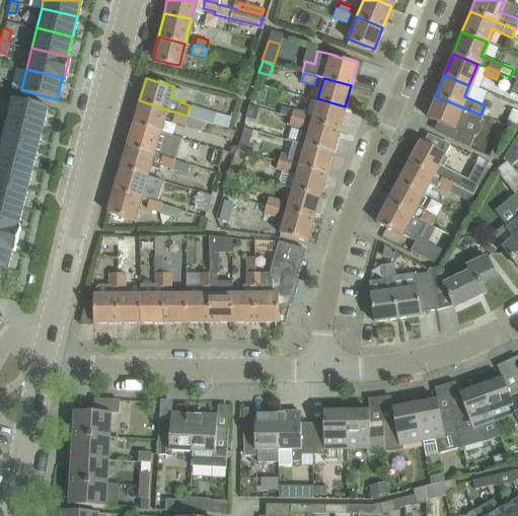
[(517,79),(515,78),(509,91),(517,94),(517,79)]
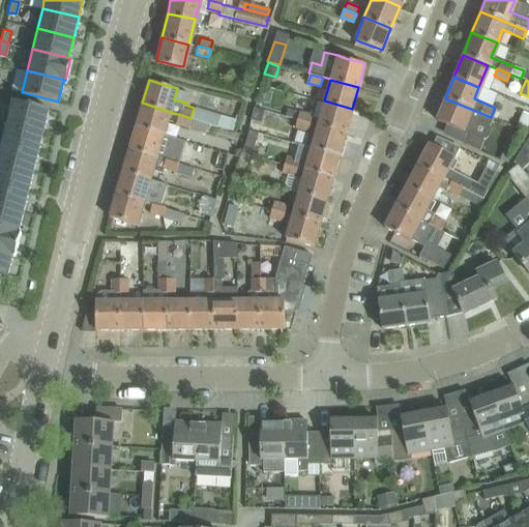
[(42,128),(48,108),(12,98),(7,119),(42,128)]
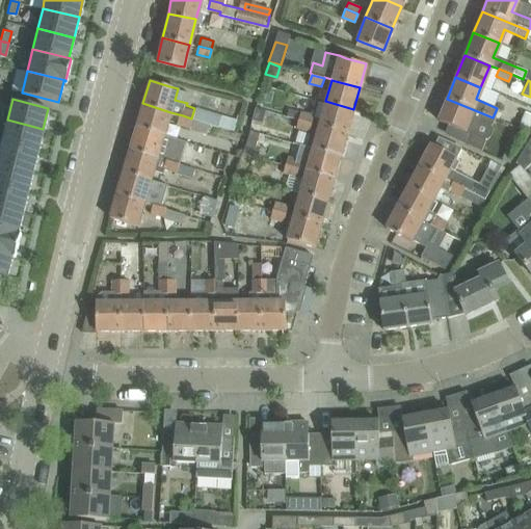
[(447,99),(437,118),(457,127),(463,129),(471,132),(466,144),(479,151),(493,117),(447,99)]
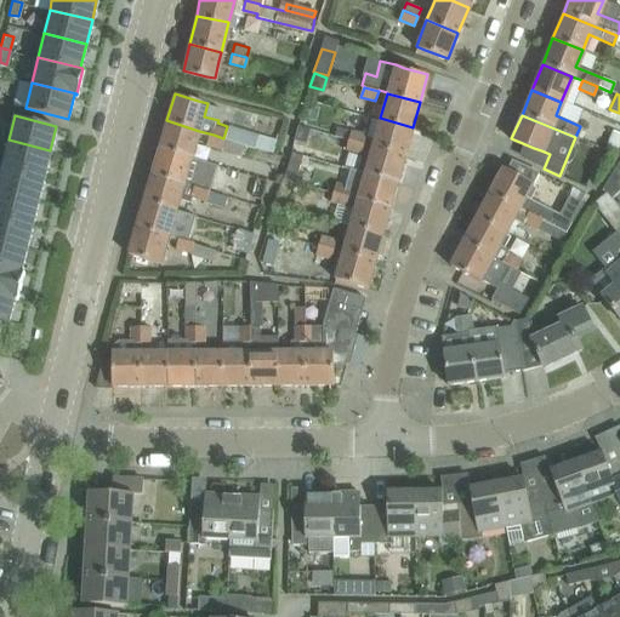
[(380,118),(373,144),(405,154),(413,127),(380,118)]
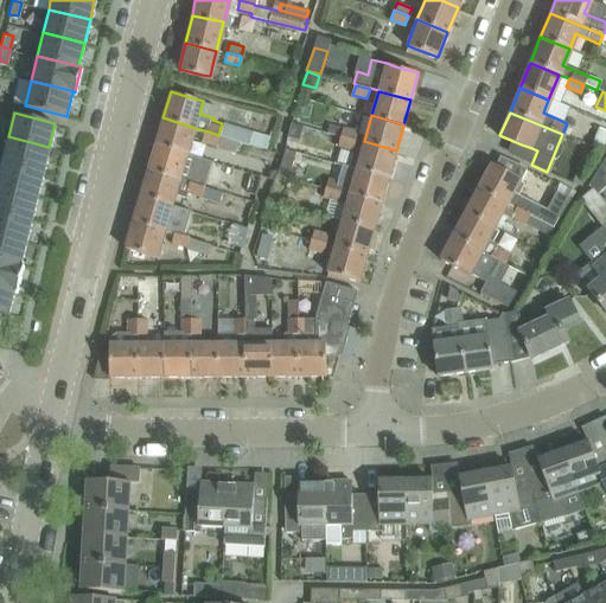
[(163,117),(155,142),(187,152),(195,128),(163,117)]
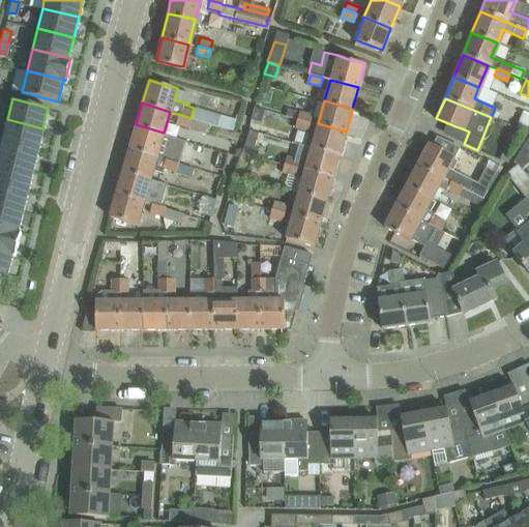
[(194,108),(190,118),(208,123),(232,128),(235,117),(195,106),(194,108)]
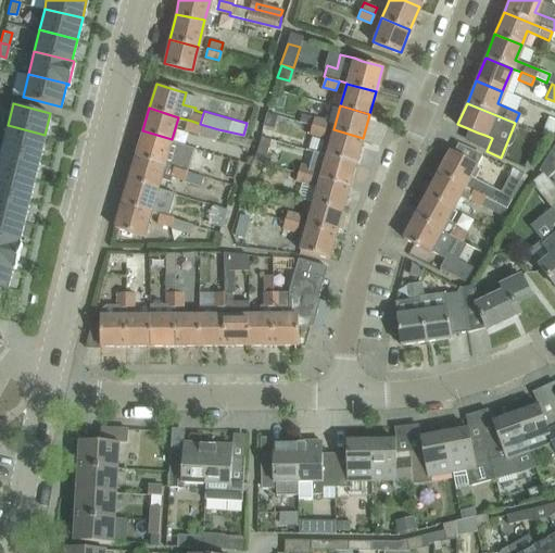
[(313,124),(326,127),(328,117),(315,114),(313,124)]
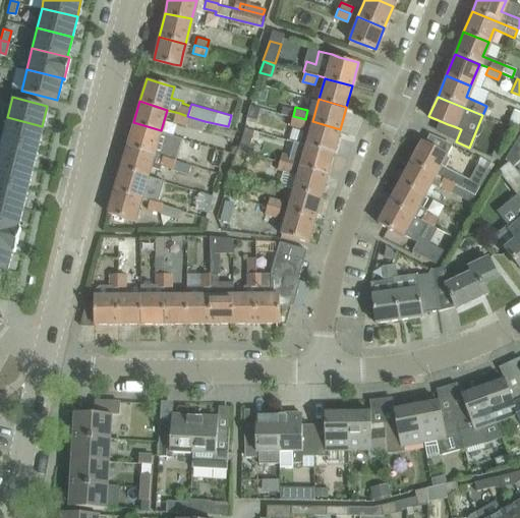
[(514,129),(519,118),(519,111),(512,108),(506,124),(514,129)]
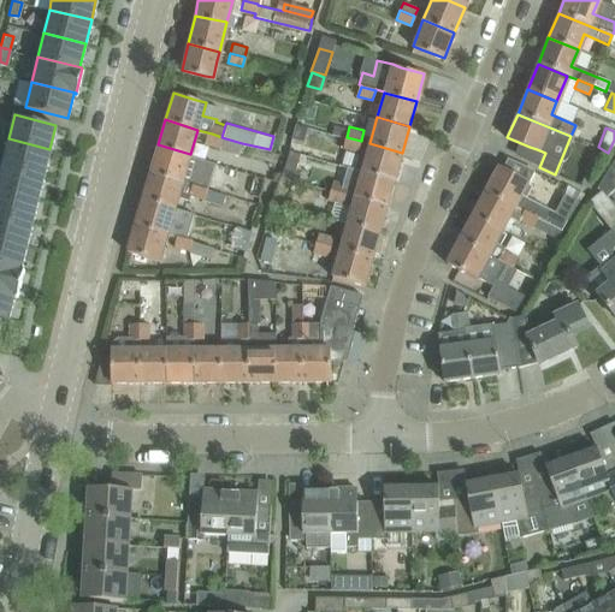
[(207,132),(203,143),(238,153),(242,143),(222,137),(212,134),(207,132)]
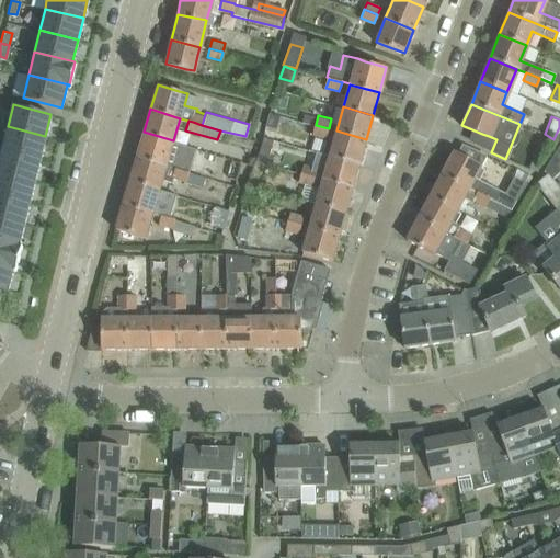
[(326,138),(329,128),(316,125),(312,135),(326,138)]
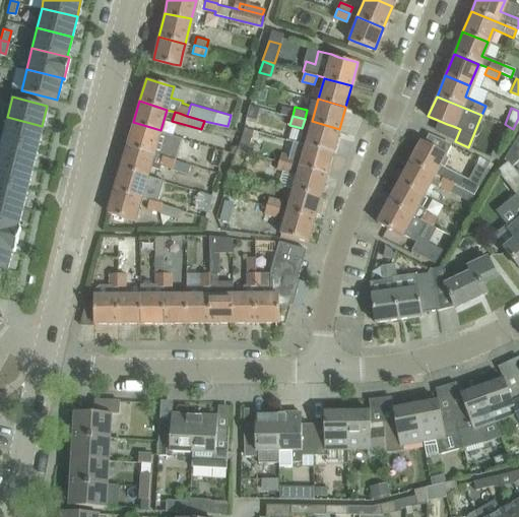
[(37,146),(42,126),(7,117),(2,138),(37,146)]
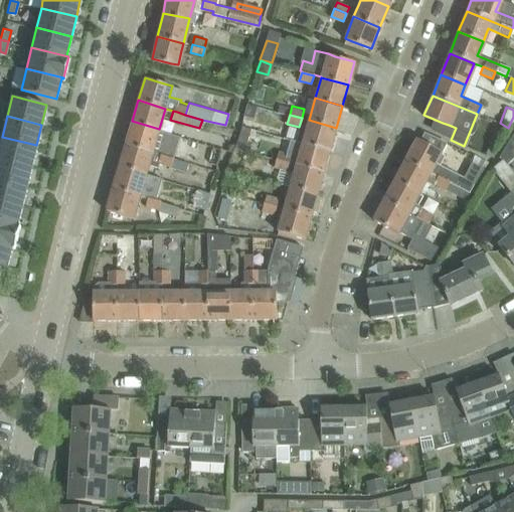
[(309,120),(303,142),(329,150),(336,128),(309,120)]
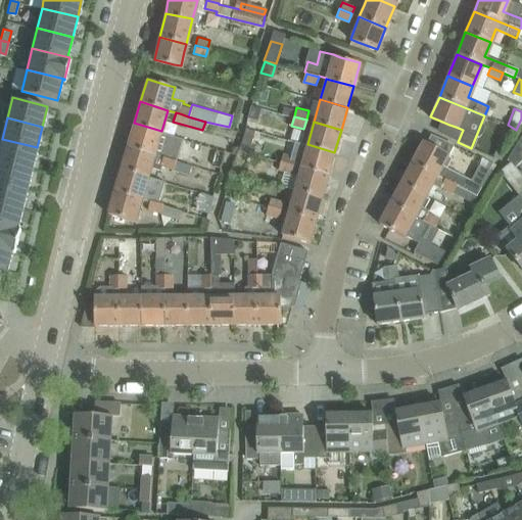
[(134,123),(128,144),(176,159),(183,138),(161,131),(134,123)]
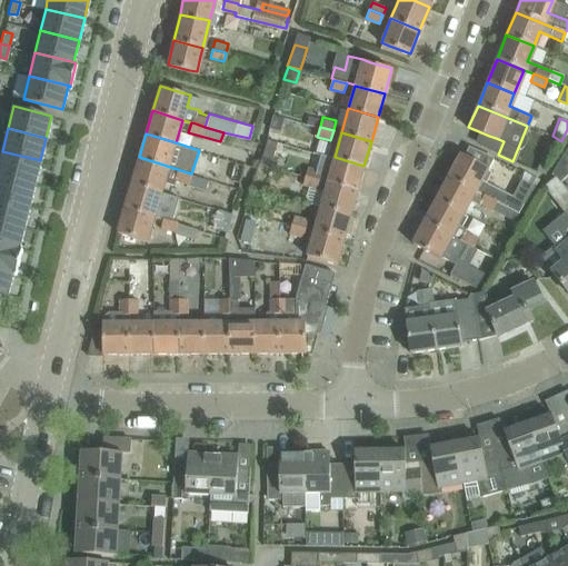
[(259,162),(268,165),(275,167),(277,157),(270,155),(273,146),(265,144),(259,162)]
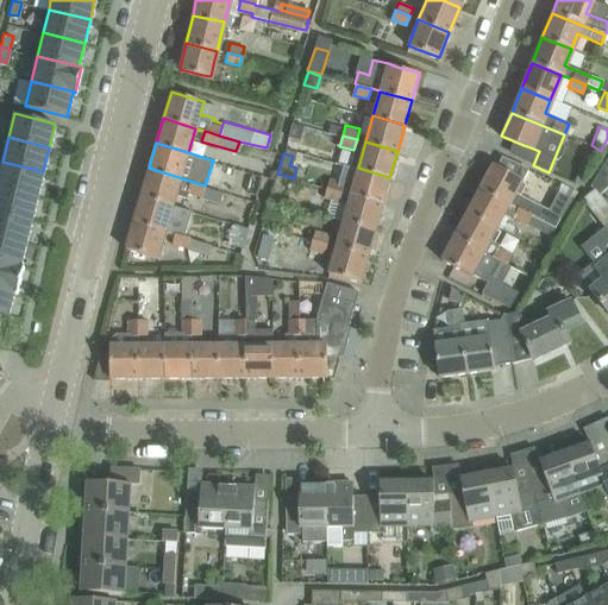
[(596,191),(607,178),(607,153),(589,183),(596,191)]
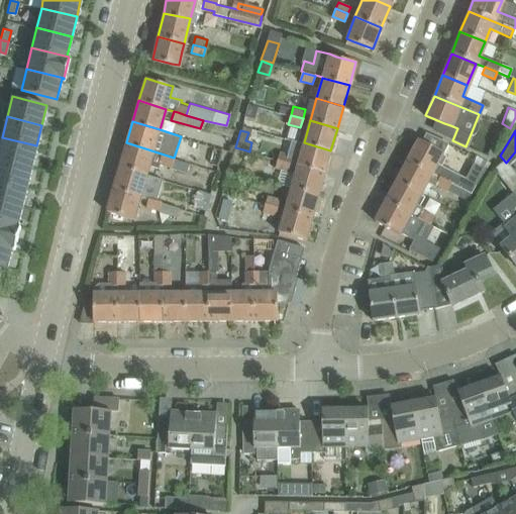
[(0,158),(31,166),(36,145),(2,137),(0,144),(0,158)]
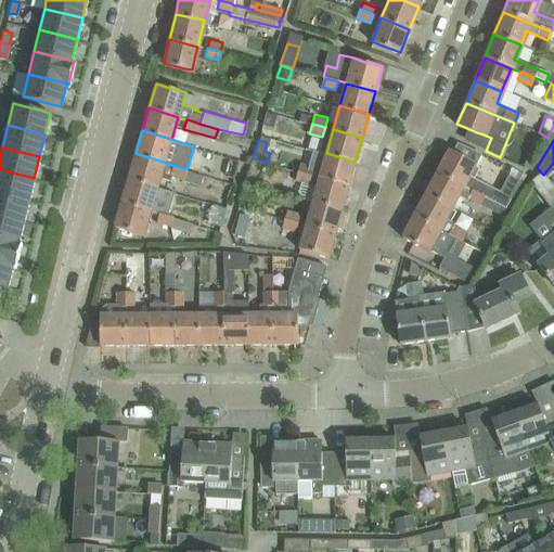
[(475,163),(468,158),(449,149),(437,171),(503,209),(517,182),(506,176),(498,191),(472,178),(478,166),(474,164),(475,163)]
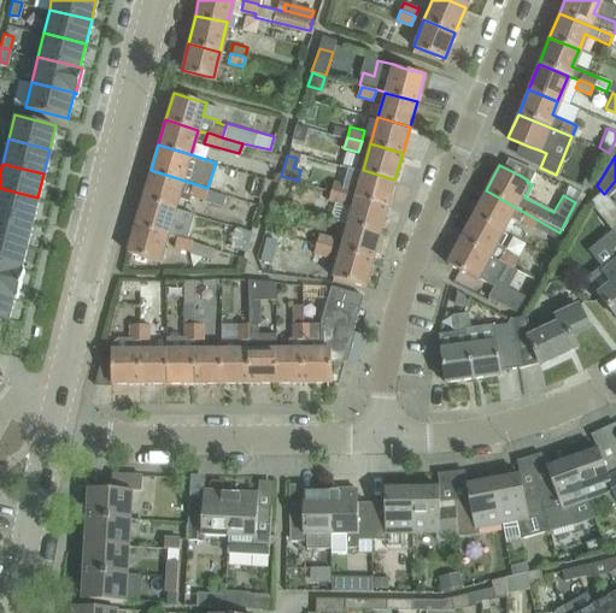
[(151,170),(142,199),(175,208),(175,207),(179,195),(188,199),(189,194),(218,202),(222,204),(226,194),(207,188),(151,170)]
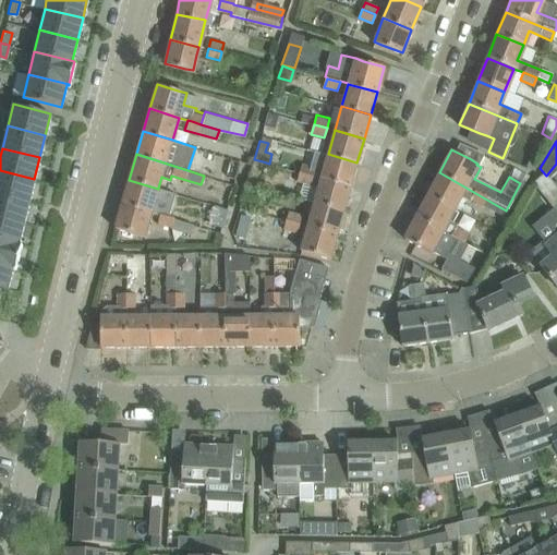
[(301,163),(299,171),(350,188),(350,185),(356,165),(356,163),(328,154),(325,165),(315,161),(313,167),(301,163)]
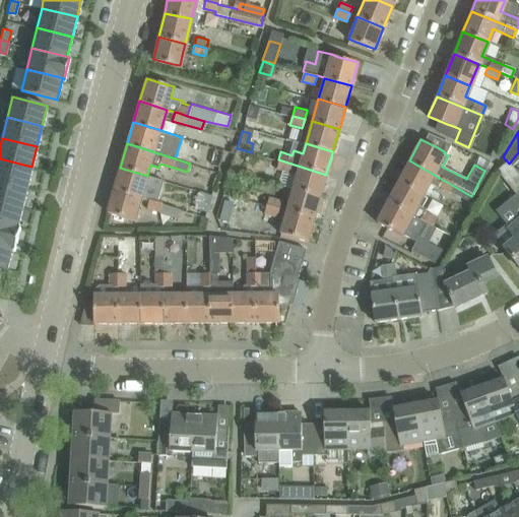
[(213,147),(209,163),(219,166),(222,149),(213,147)]
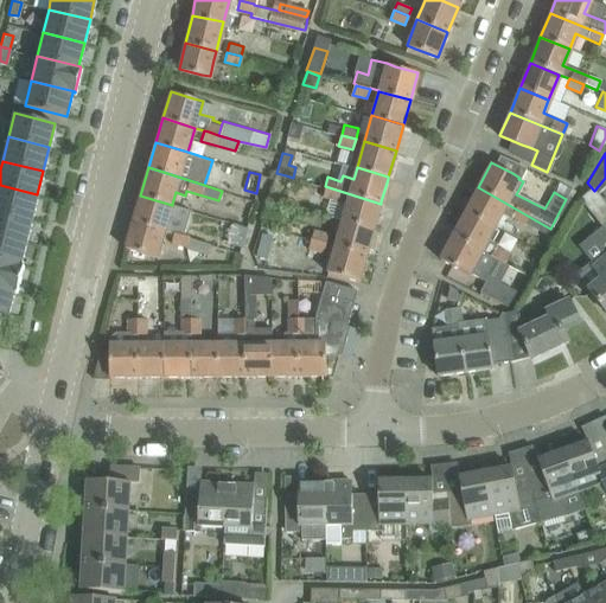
[(286,175),(276,173),(275,173),(270,192),(281,194),(286,175)]
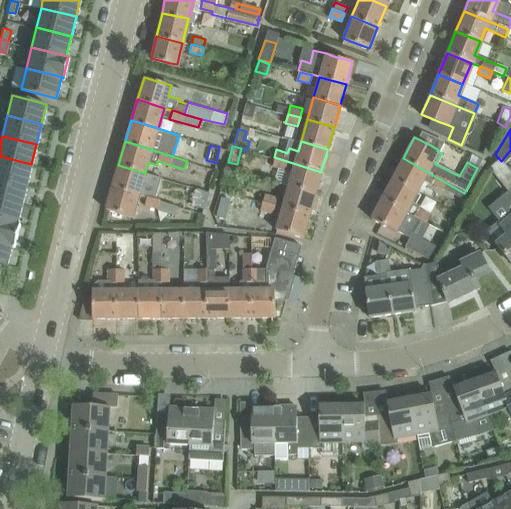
[(0,177),(27,184),(31,164),(0,156),(0,177)]
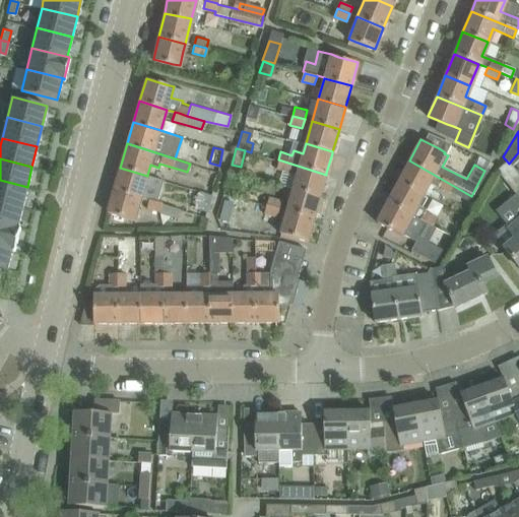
[(278,159),(276,168),(281,170),(277,184),(284,186),(293,188),(320,196),(326,175),(278,159)]
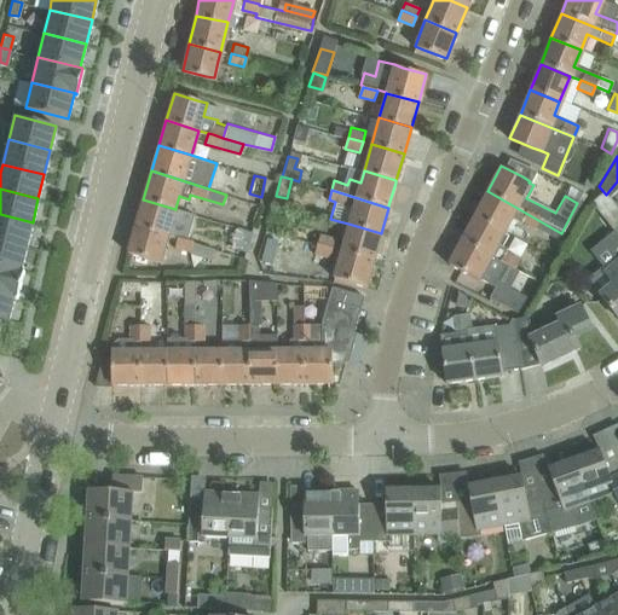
[(558,241),(561,233),(487,191),(474,215),(507,233),(513,222),(517,225),(519,220),(558,241)]
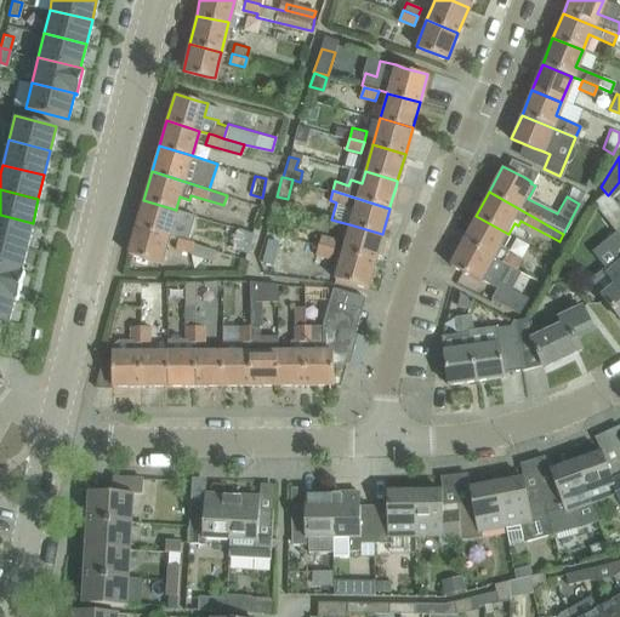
[(592,203),(592,204),(614,232),(619,226),(619,211),(604,193),(592,203)]
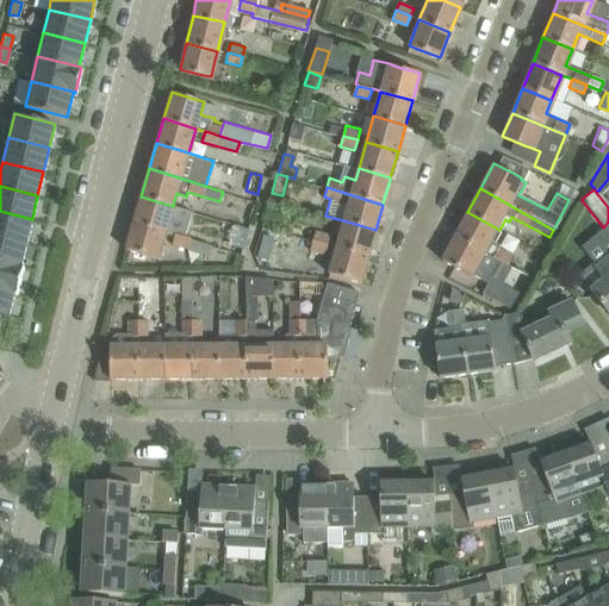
[(249,199),(237,195),(232,194),(229,206),(246,211),(249,199)]
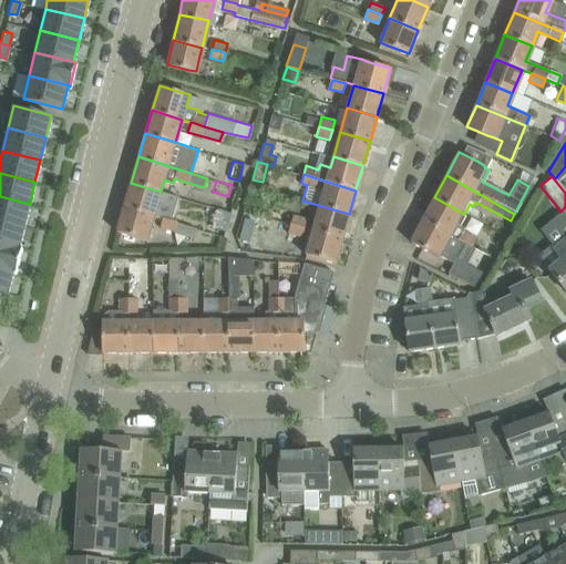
[(131,183),(124,207),(153,216),(154,215),(162,217),(162,218),(175,222),(195,227),(198,217),(170,209),(170,206),(157,203),(161,192),(131,183)]
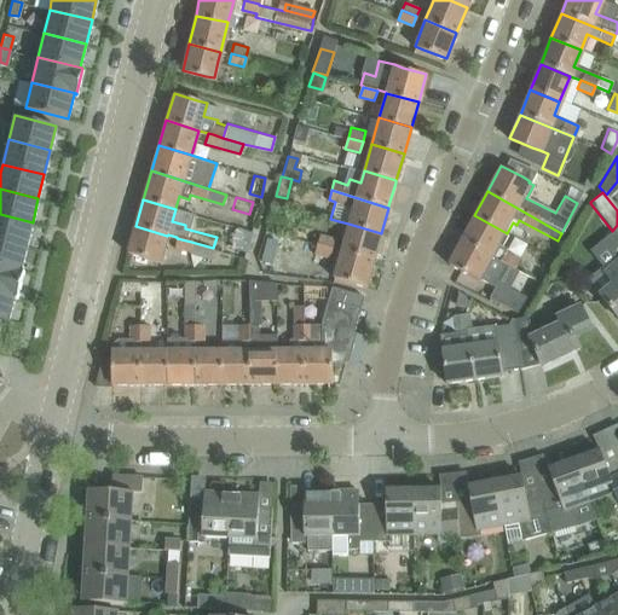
[(267,220),(283,224),(288,207),(272,202),(267,220)]
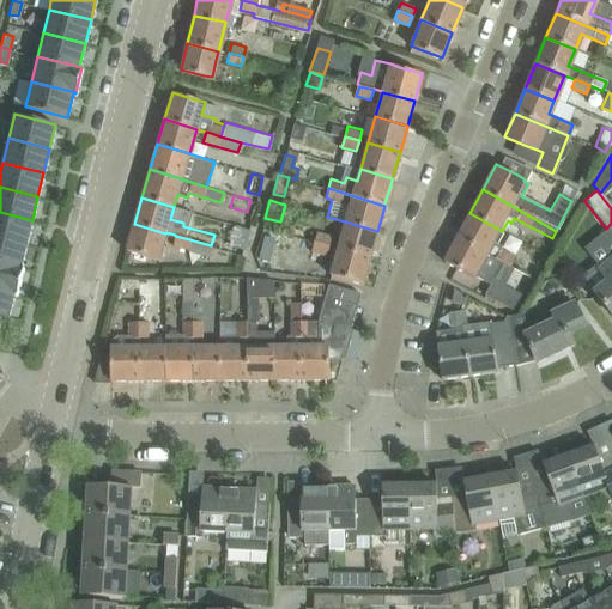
[(0,237),(26,244),(32,220),(0,212),(0,237)]
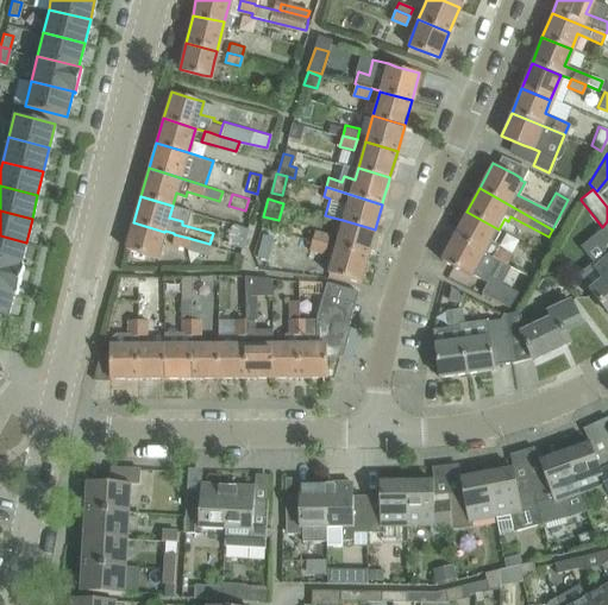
[(490,245),(499,229),(467,212),(453,235),(493,257),(493,256),(506,263),(509,256),(490,245)]
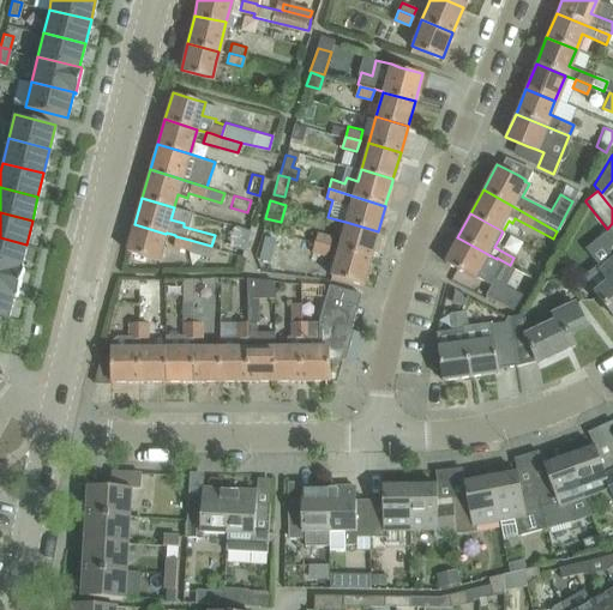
[(346,222),(338,248),(371,257),(378,231),(346,222)]
